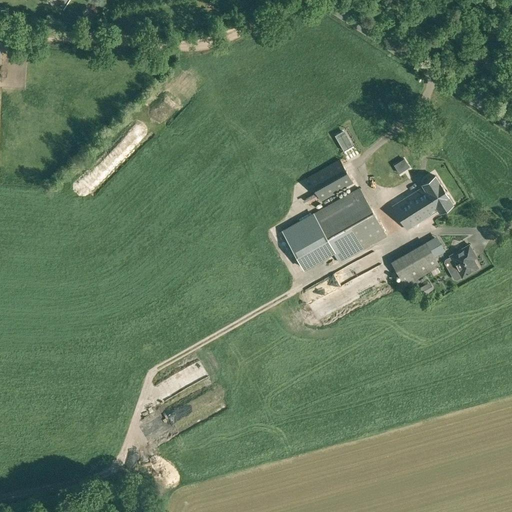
[(322,200),(352,183),(338,159),(308,176),(322,200)]
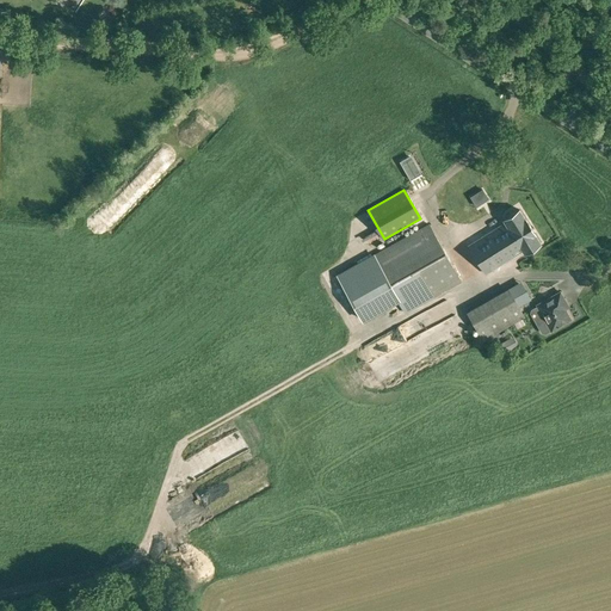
[(524,253),(541,244),(519,209),(503,220),(505,222),(468,245),(486,275),(523,251),(524,253)]
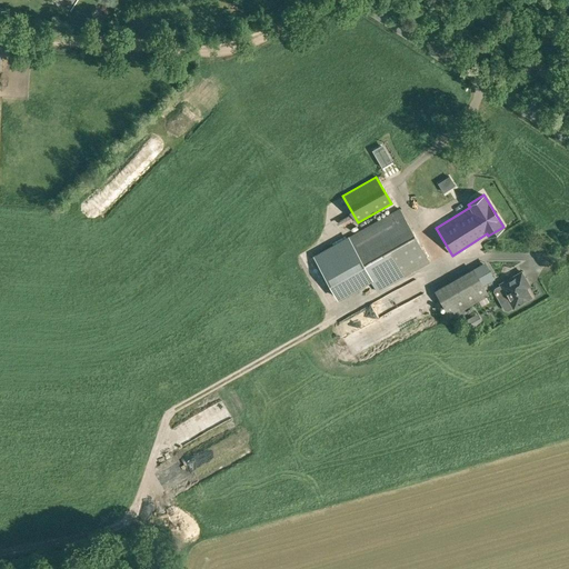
[(429,262),(399,209),(347,238),(372,283),(377,291),(429,262)]
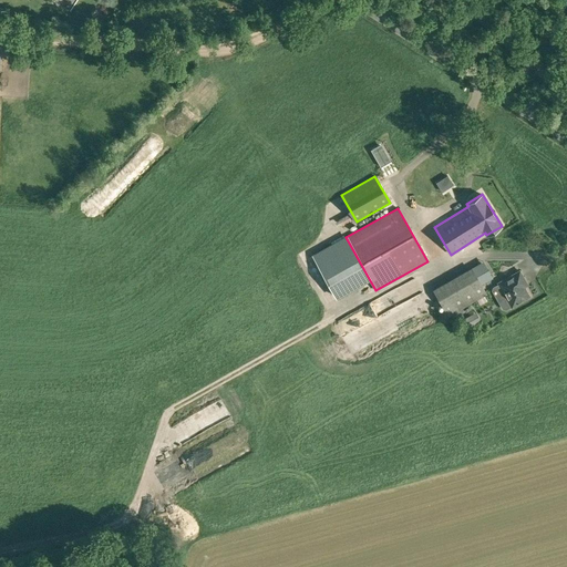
[(371,282),(346,237),(312,257),(337,301),(371,282)]
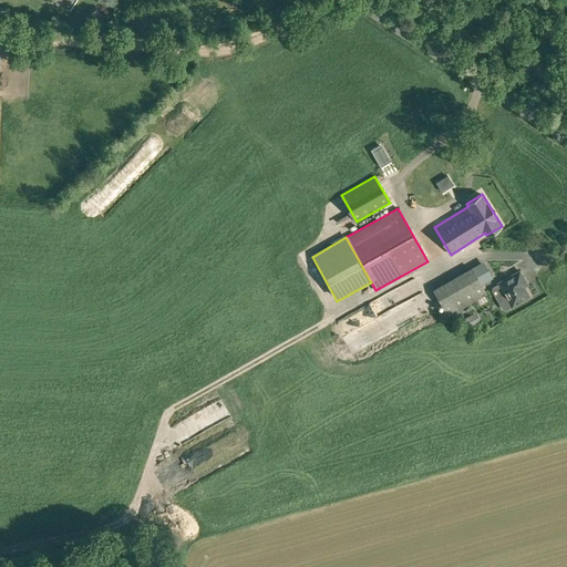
[(486,294),(477,278),(491,270),(485,260),(433,290),(447,316),(486,294)]
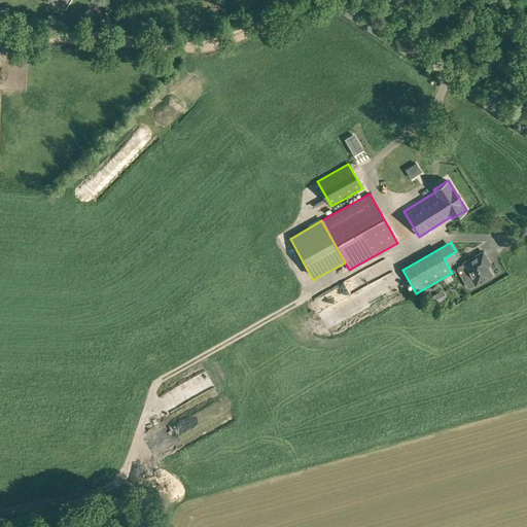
[(463,262),(470,276),(465,279),(465,281),(468,286),(470,287),(476,284),(476,285),(493,276),(487,266),(490,264),(483,251),(463,262)]
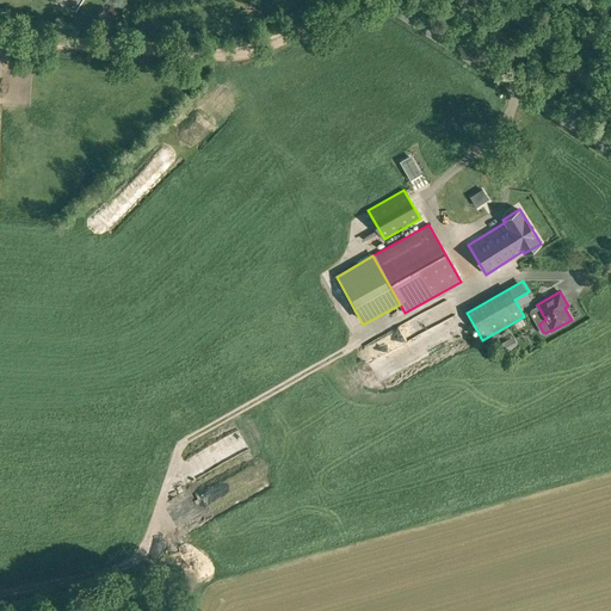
[(215,431),(218,437),(233,427),(229,423),(215,431)]
